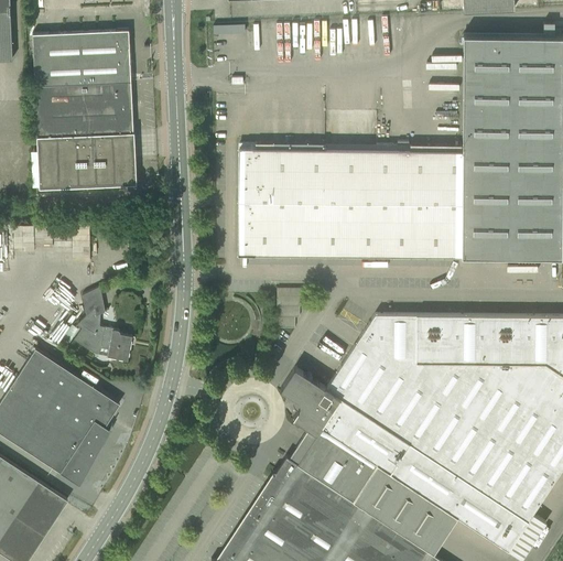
[(10,0),(0,0),(0,62),(13,62),(10,0)]
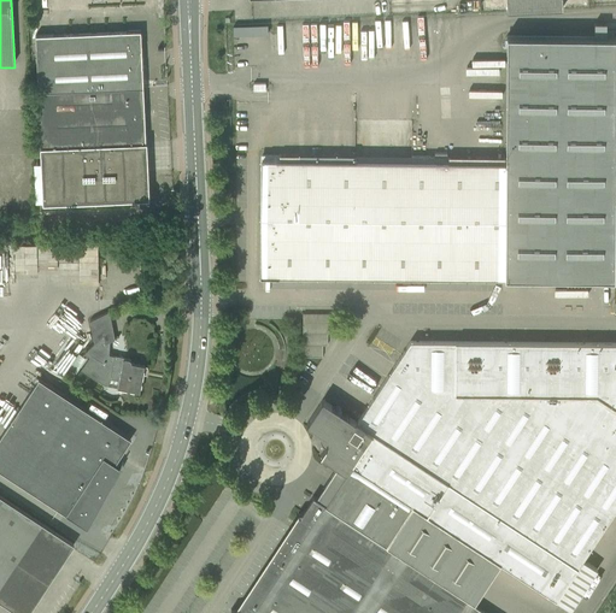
[(482,0),(484,12),(500,12),(499,0),(482,0)]
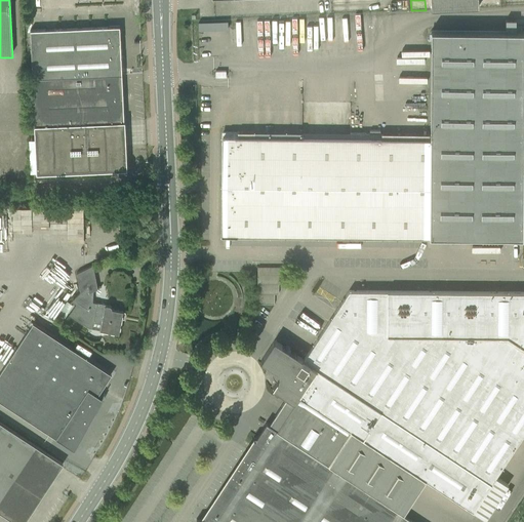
[(442,0),(432,1),(432,12),(455,11),(454,0),(442,0)]
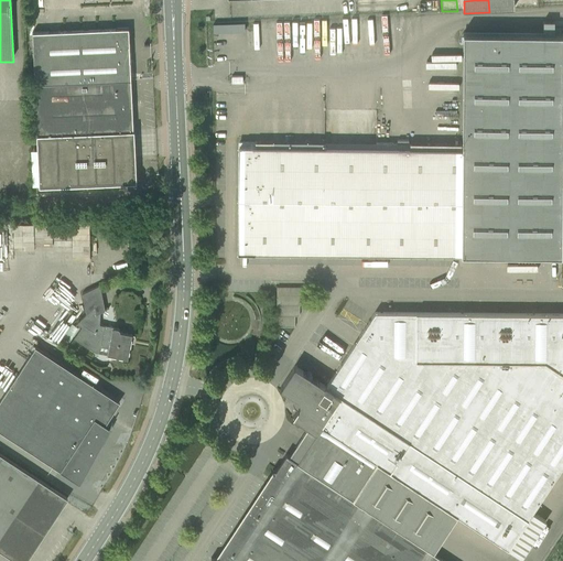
[(513,0),(488,0),(489,12),(515,10),(513,0)]
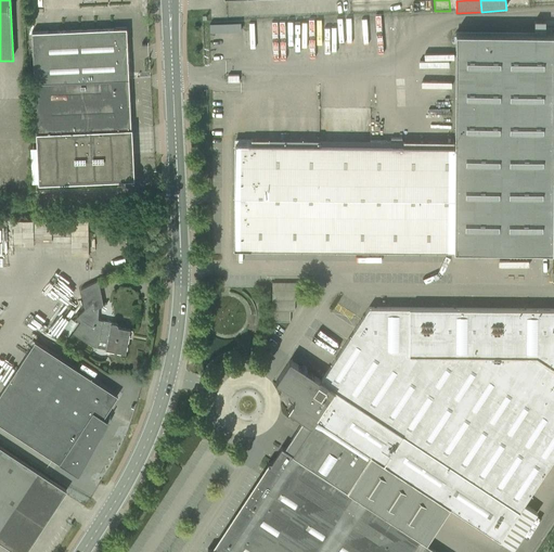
[(131,131),(127,30),(33,35),(37,137),(40,187),(134,182),(133,157),(123,158),(121,133),(132,132),(132,131),(131,131)]
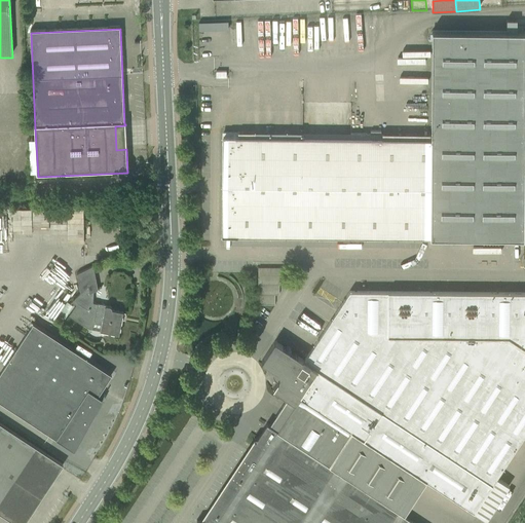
[(524,241),(524,34),(432,33),(432,142),(381,141),(381,134),(371,134),(371,137),(351,136),(351,141),(239,140),(239,136),(224,136),(223,176),(223,177),(222,238),(524,241)]
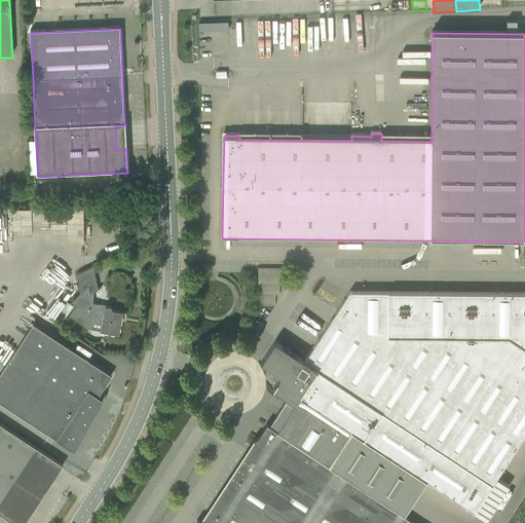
[(92,305),(90,296),(99,292),(94,268),(77,276),(81,296),(70,306),(71,306),(73,305),(77,307),(70,318),(90,332),(95,325),(102,326),(101,334),(119,337),(123,314),(112,312),(112,311),(112,309),(110,308),(92,305)]
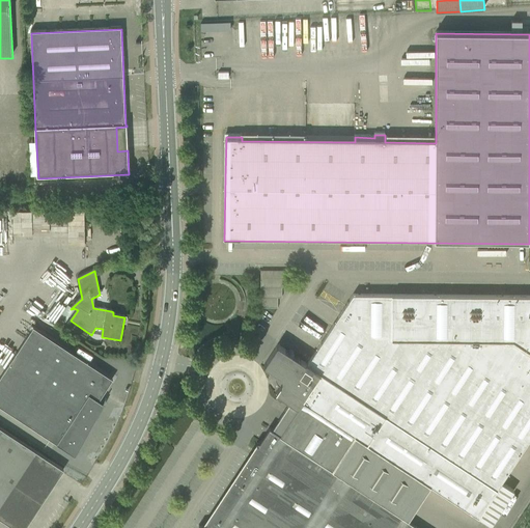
[(283,289),(286,289),(287,273),(261,273),(261,310),(278,310),(278,300),(282,300),(283,289)]
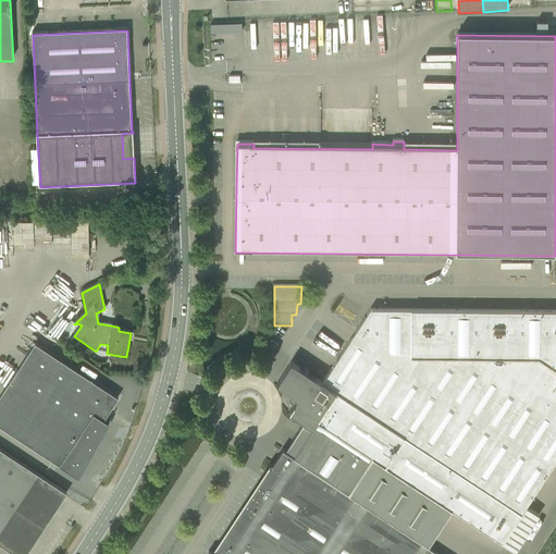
[(527,508),(555,463),(555,314),(371,311),(322,384),(292,365),(278,385),(294,396),(295,398),(296,399),(296,402),(296,403),(296,405),(295,406),(289,415),(305,425),(286,453),(297,460),(297,462),(349,495),(373,459),(516,553),(539,517),(527,508)]
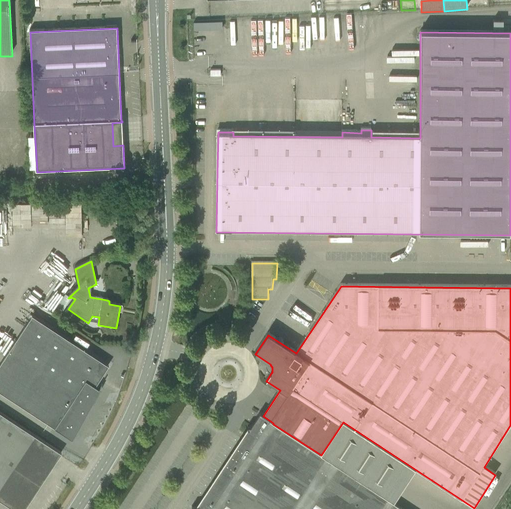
[(95,388),(109,368),(33,318),(0,367),(0,393),(73,441),(93,405),(94,405),(102,392),(95,388)]
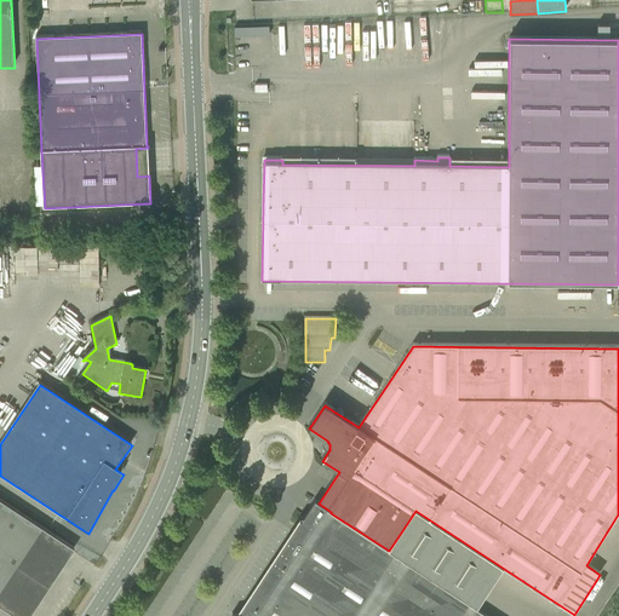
[(224,455),(231,456),(233,455),(234,455),(236,450),(235,448),(229,447),(227,448),(227,449),(225,449),(224,455)]
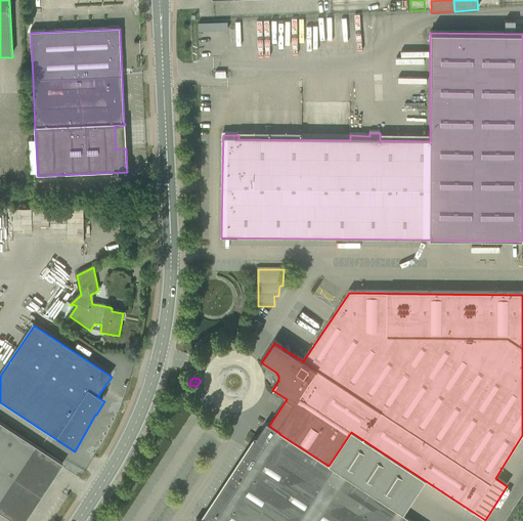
[(0,513),(11,520),(27,520),(63,466),(0,424),(0,513)]
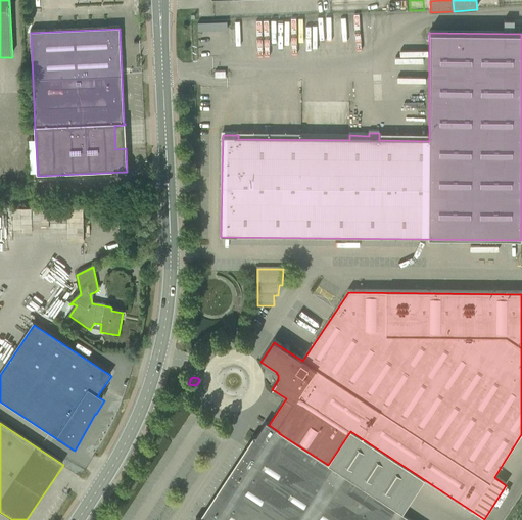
[(402,515),(328,465),(279,433),(279,432),(269,425),(266,423),(256,437),(253,438),(253,441),(203,519),(408,519),(401,516),(402,515)]
